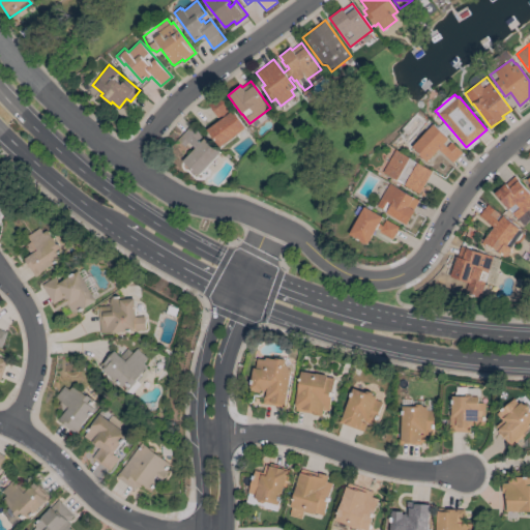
[(219,147),(206,129),(222,118),(221,116),(217,118),(208,105),(221,95),(231,109),(226,112),(227,114),(233,110),(245,127),(219,147)]
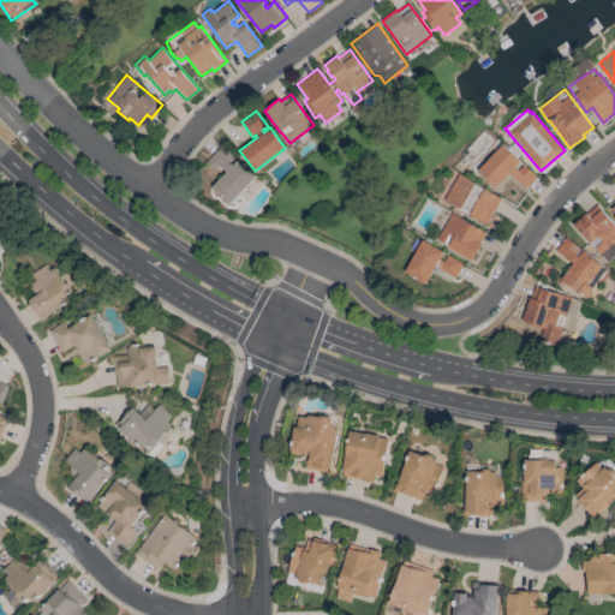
[(230,204),(212,186),(225,172),(219,165),(214,169),(206,162),(221,144),(234,156),(228,162),(232,166),(238,160),(256,177),(230,204)]
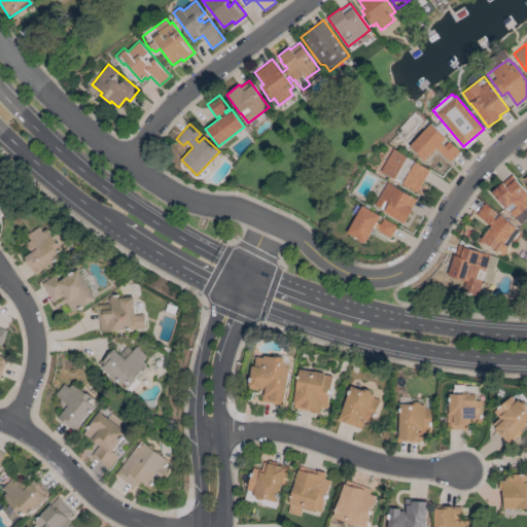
[(430,124),(446,138),(442,143),(445,146),(449,141),(460,151),(451,162),(436,148),(425,162),(417,153),(418,152),(410,146),(430,124)]
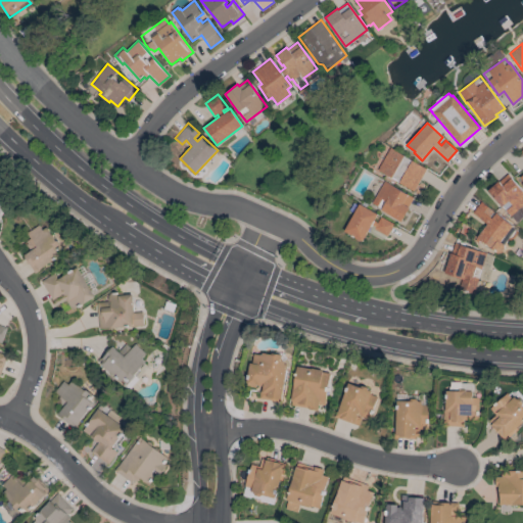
[(414,191),(377,170),(389,147),(426,170),(414,191)]
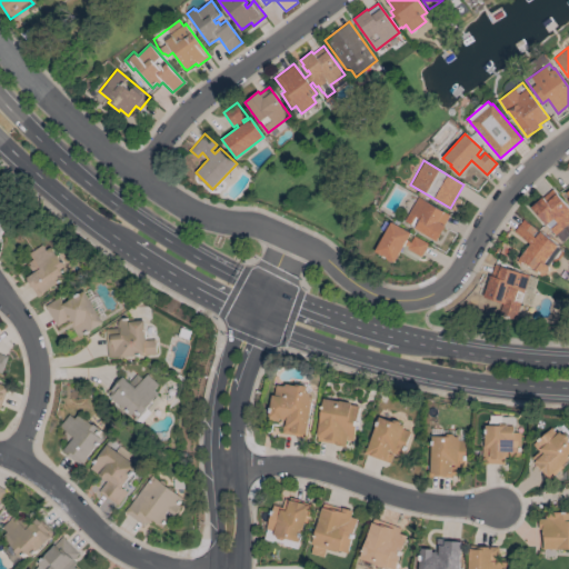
[(531,207),(552,189),(568,208),(568,223),(556,236),(531,207)]
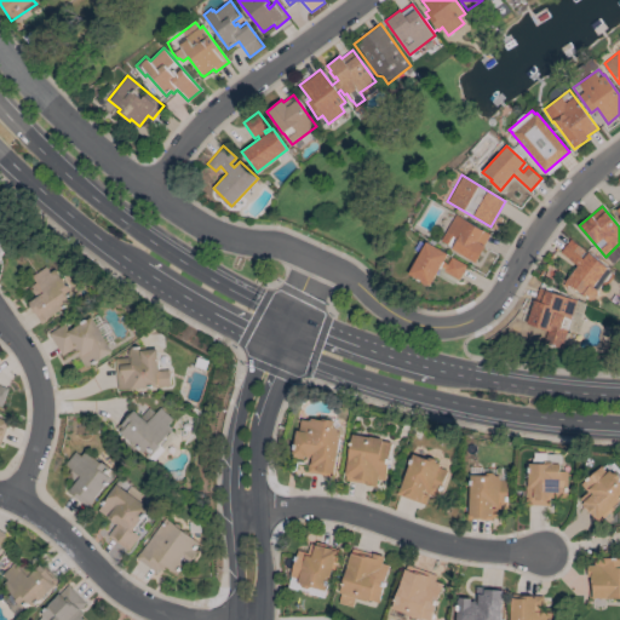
[(489,235),(483,245),(486,247),(476,264),(452,250),(452,248),(440,241),(455,214),(489,235)]
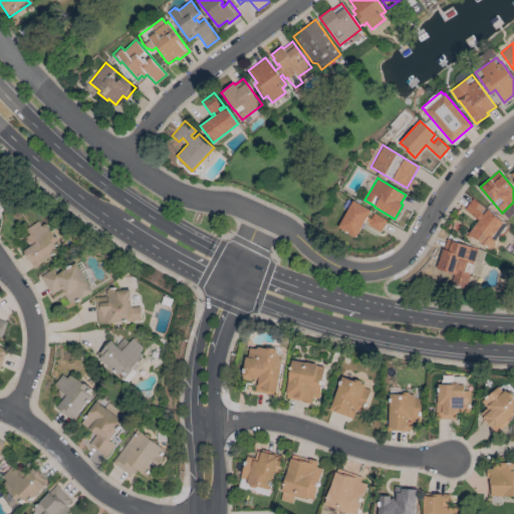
[(479,220),(464,209),(473,198),(508,226),(508,230),(505,234),(501,236),(495,241),(496,245),(493,248),(490,249),(469,234),(479,220)]
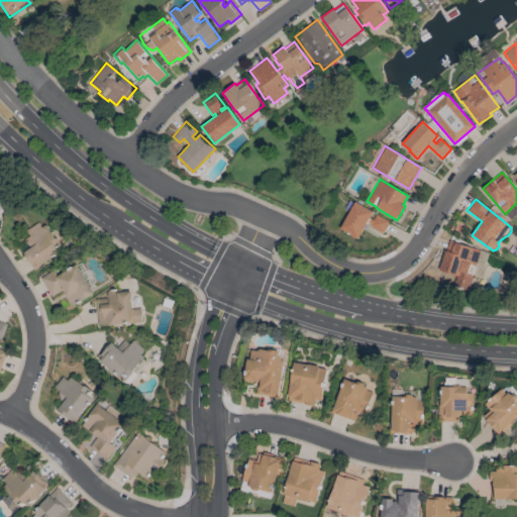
[(370,226),(371,224),(367,222),(357,239),(339,229),(341,226),(340,225),(346,213),(347,214),(349,210),(345,208),(348,201),(353,204),(354,202),(373,212),(370,218),(373,220),(376,214),(389,222),(383,233),(370,226)]
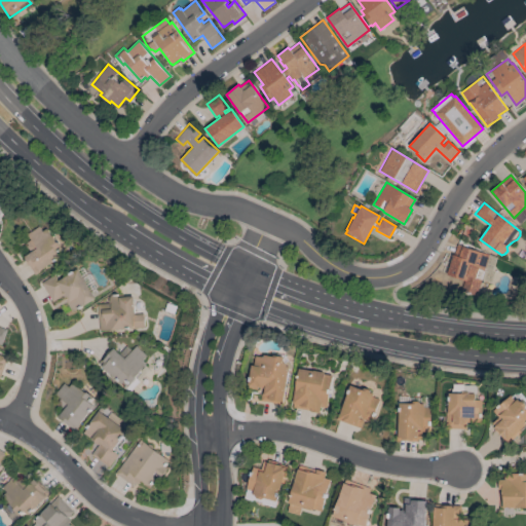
[(36,274),(24,258),(32,252),(27,246),(28,245),(27,242),(31,238),(28,234),(39,226),(44,232),(48,229),(58,242),(59,241),(64,249),(63,249),(66,253),(36,274)]
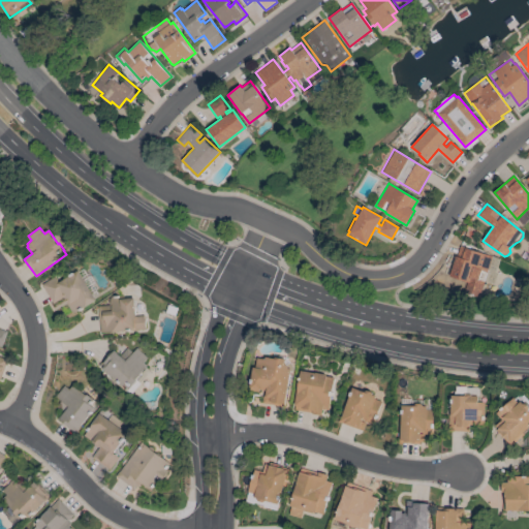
[(464,292),(467,282),(449,277),(460,246),(492,256),(478,298),(464,292)]
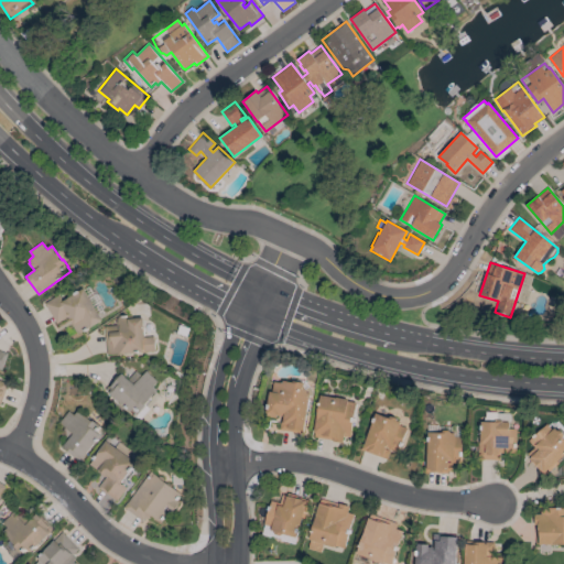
[(67,317),(56,324),(44,303),(58,294),(63,302),(85,289),(104,320),(90,328),(90,327),(78,335),(67,317)]
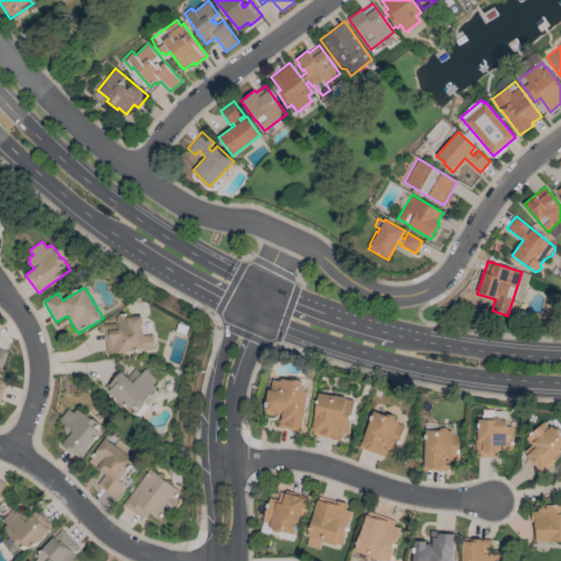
[(106,353),(104,324),(117,323),(117,315),(132,313),(132,317),(144,316),(145,335),(153,334),(155,350),(106,353)]
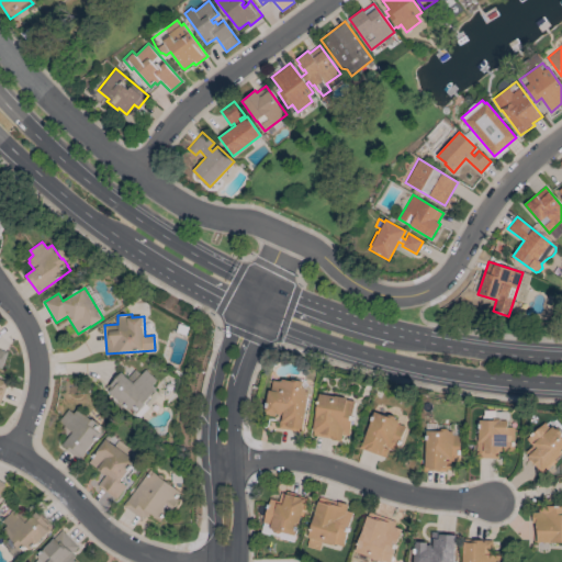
[(137,419),(125,408),(126,407),(112,394),(112,395),(105,390),(122,372),(127,378),(135,369),(141,374),(145,370),(157,380),(152,385),(156,389),(149,395),(150,396),(144,403),(149,407),(137,419)]
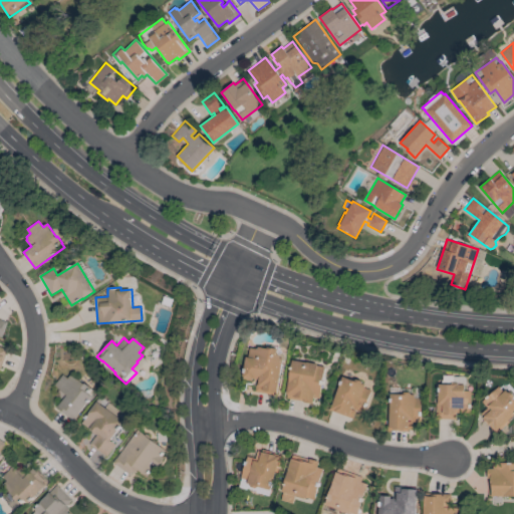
[(256,379),(253,378),(252,380),(244,379),(244,376),(243,376),(245,356),(248,357),(249,347),(258,349),(258,347),(268,348),(268,347),(278,348),(277,352),(279,354),(282,352),(285,357),(284,360),(283,360),(277,393),(276,393),(275,396),(255,392),(256,379)]
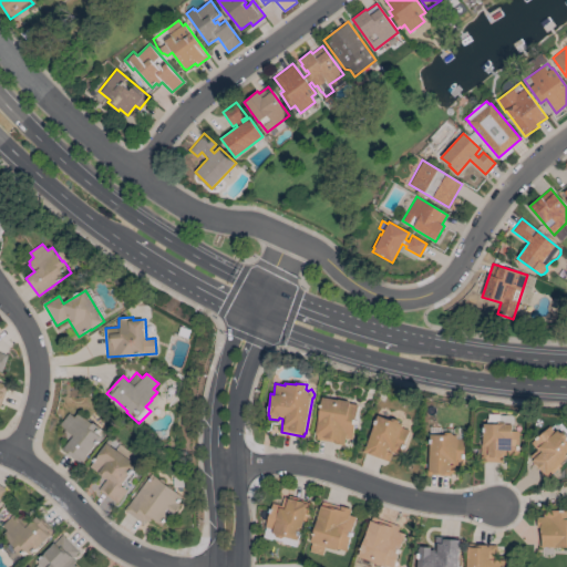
[(353,440),(346,439),(344,445),(336,444),(336,442),(317,440),(322,398),(339,400),(348,401),(350,402),(350,403),(358,404),(353,440)]
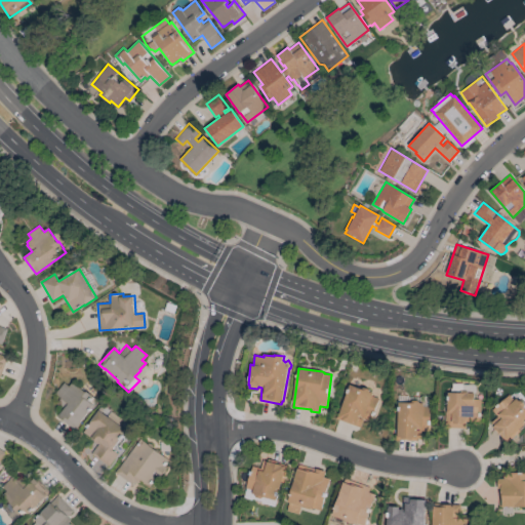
[(64,382),(69,387),(72,382),(79,388),(79,387),(95,400),(92,404),(93,405),(78,427),(77,426),(74,430),(57,417),(64,409),(55,403),(59,398),(54,394),(64,382)]
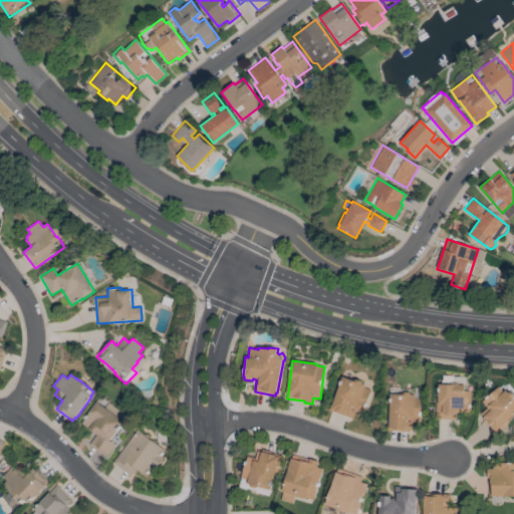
[(328,410),(334,394),(336,395),(342,376),(355,381),(357,379),(362,381),(362,383),(365,384),(364,388),(371,391),(366,406),(365,406),(362,413),(353,409),(354,407),(352,407),(351,410),(356,411),(353,419),(328,410)]
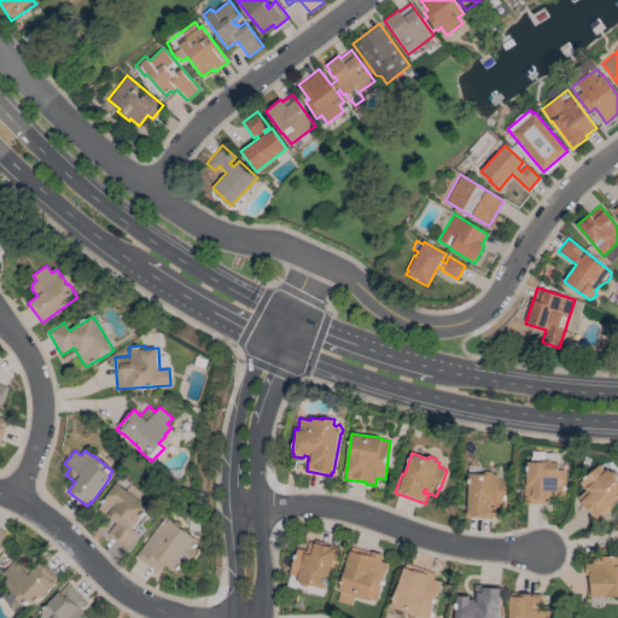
[(565,497),(548,496),(548,505),(524,503),(525,484),(526,484),(528,462),(541,462),(543,460),(552,460),(553,462),(559,464),(559,470),(566,470),(565,497)]
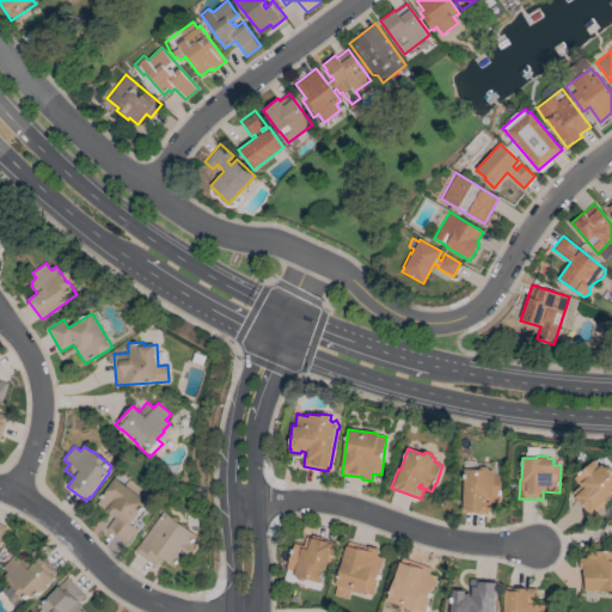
[(611,494),(597,508),(598,510),(591,516),(571,494),(580,485),(574,478),(594,461),(599,467),(603,465),(605,467),(609,467),(611,471),(611,494)]
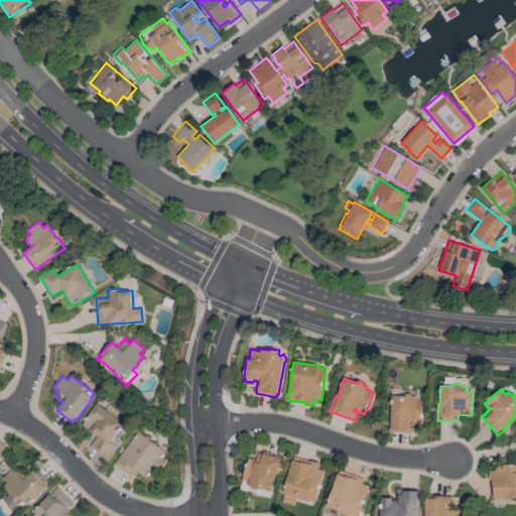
[(389,414),(391,414),(392,395),(405,396),(406,393),(411,394),(413,396),(416,396),(416,399),(423,400),(423,422),(422,422),(422,424),(414,423),(414,431),(410,431),(410,432),(389,431),(389,414)]
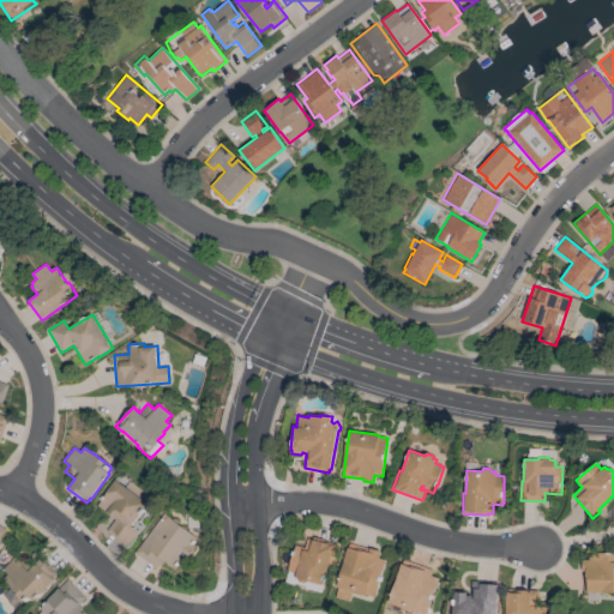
[(126,546),(106,531),(114,519),(104,513),(106,512),(96,505),(106,493),(106,492),(114,480),(146,504),(131,525),(138,530),(126,546)]
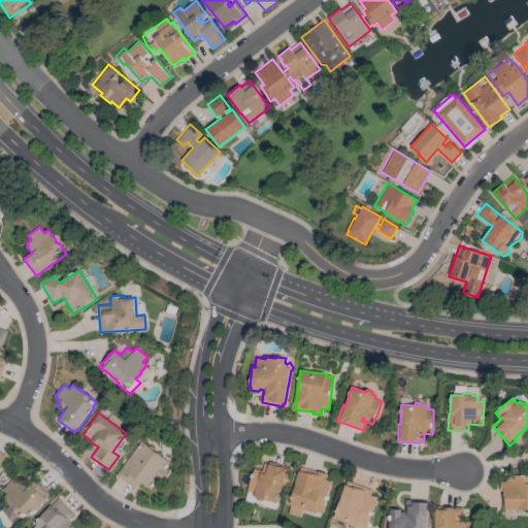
[(116,475),(140,441),(147,448),(149,446),(153,449),(153,451),(155,453),(155,452),(160,455),(159,455),(169,462),(165,468),(167,470),(160,481),(158,480),(160,477),(156,474),(153,477),(154,484),(151,489),(147,488),(143,486),(144,485),(141,483),(137,487),(135,485),(133,488),(116,475)]
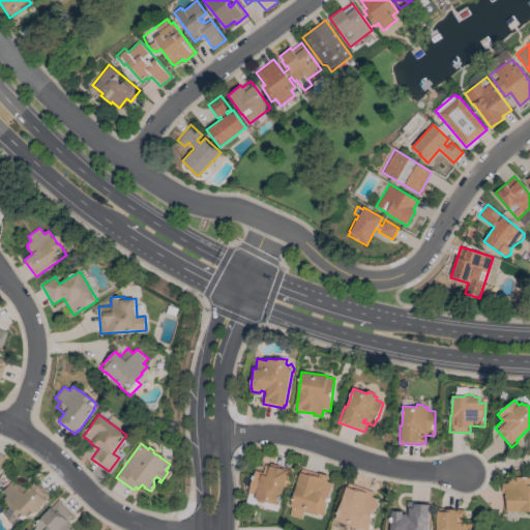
[(263,507),(263,506),(254,503),(254,505),(245,502),(255,470),(263,473),(265,463),(291,470),(284,495),(282,495),(276,511),(263,507)]
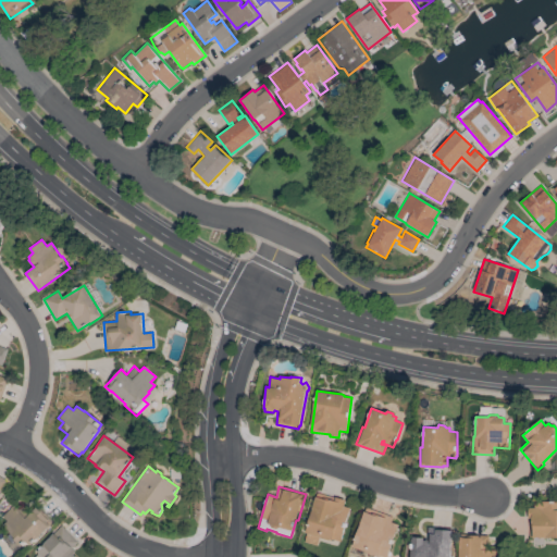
[(332,540),(332,542),(319,537),(317,546),(302,542),(318,493),(346,500),(344,506),(349,508),(339,542),(332,540)]
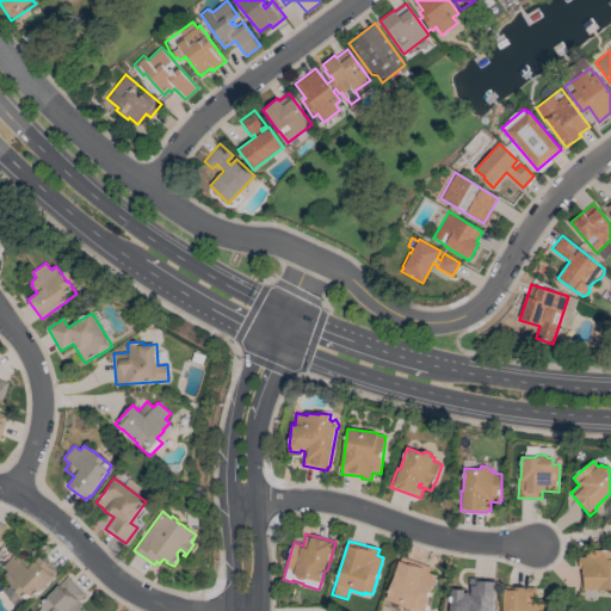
[(610,590),(585,590),(580,590),(580,567),(579,567),(579,557),(586,557),(586,550),(610,550),(610,590)]
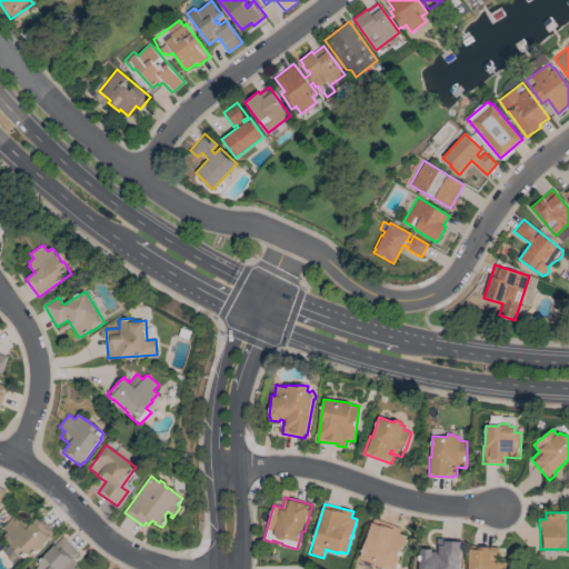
[(55,533),(30,557),(29,556),(25,560),(21,557),(20,558),(15,551),(16,550),(2,537),(7,532),(2,527),(13,516),(18,520),(22,517),(29,523),(37,516),(39,515),(41,518),(42,517),(47,521),(46,522),(56,532),(55,533)]
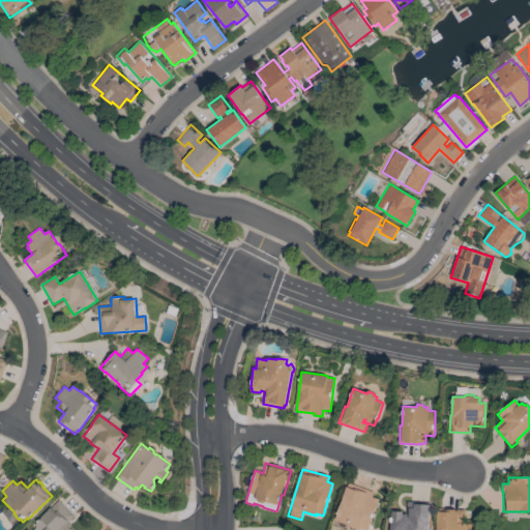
[(367,529),(360,528),(359,529),(357,528),(357,529),(349,526),(334,521),(349,482),(374,492),(372,496),(379,499),(367,529)]
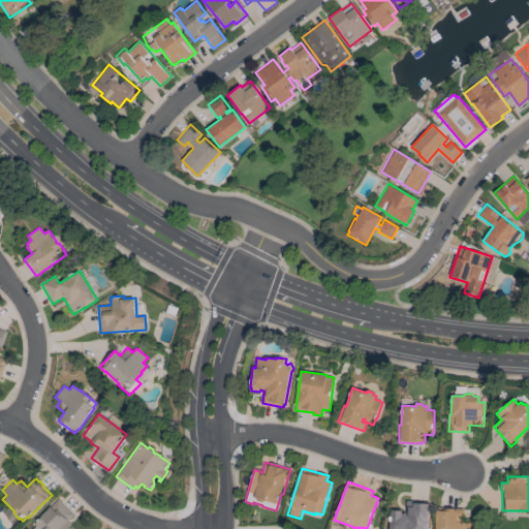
[(73,515),(67,521),(70,524),(68,527),(70,528),(32,528),(35,526),(34,524),(50,508),(50,507),(58,499),(73,515)]
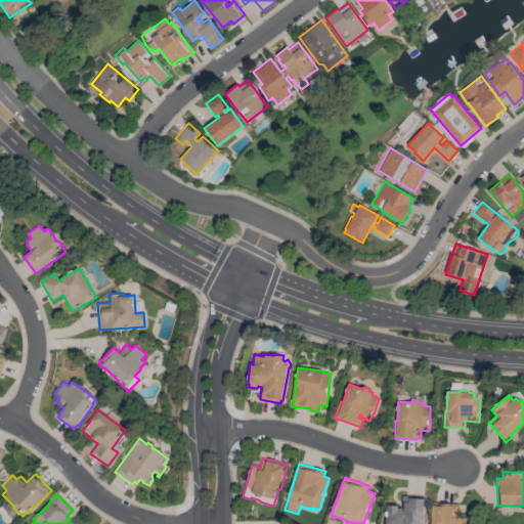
[(425,497),(423,523),(386,523),(387,506),(398,506),(398,508),(401,509),(402,496),(425,497)]
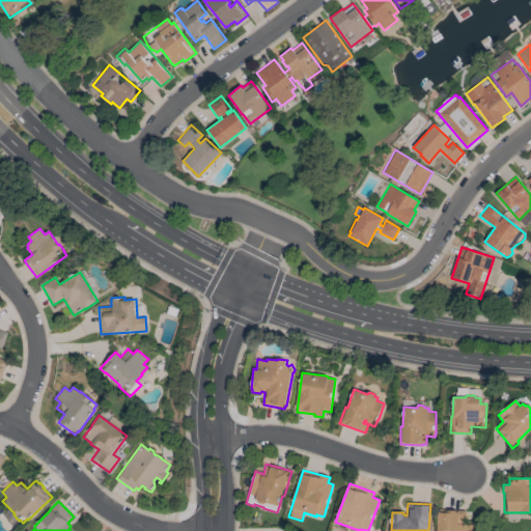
[(437,530),(439,509),(466,511),(465,525),(472,526),(471,530),(437,530)]
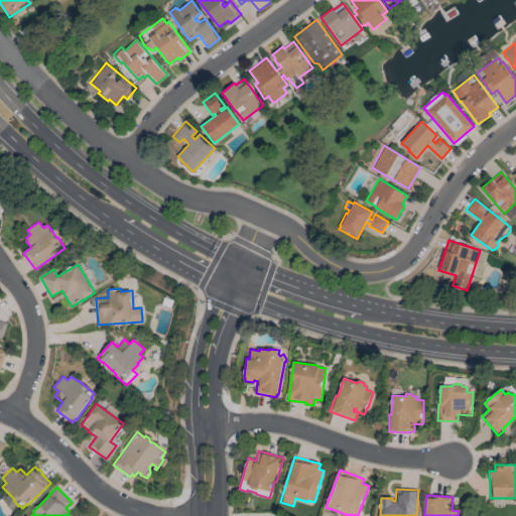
All buildings are outlined.
